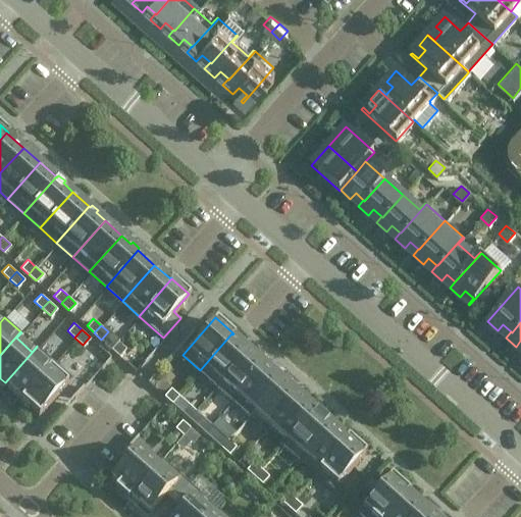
[(216,384),(248,348),(232,334),(231,333),(200,370),(216,384)]
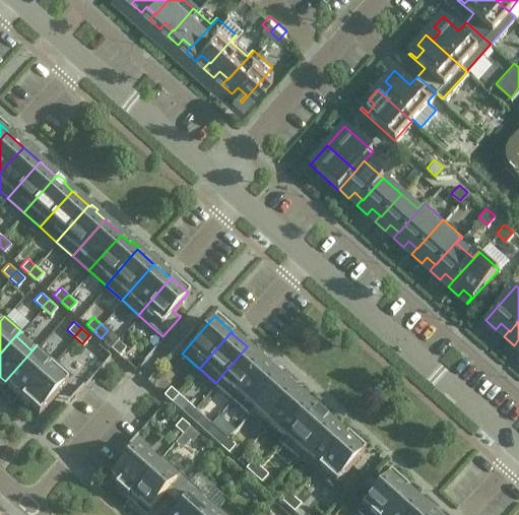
[(125,345),(117,338),(110,345),(118,353),(125,345)]
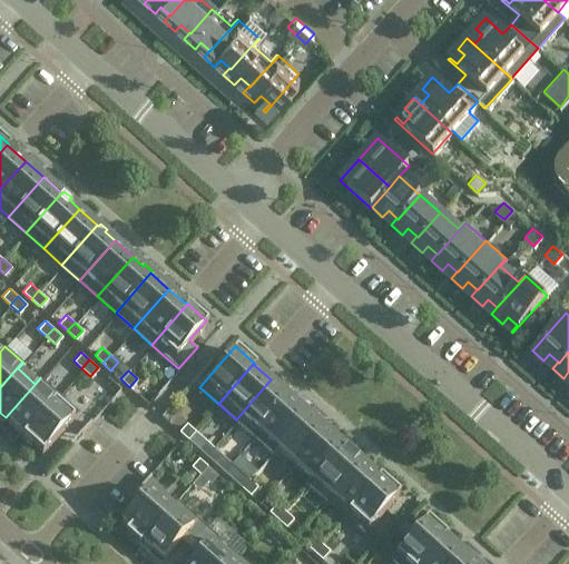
[(22,435),(59,394),(40,378),(6,417),(22,433),(21,434),(22,435)]
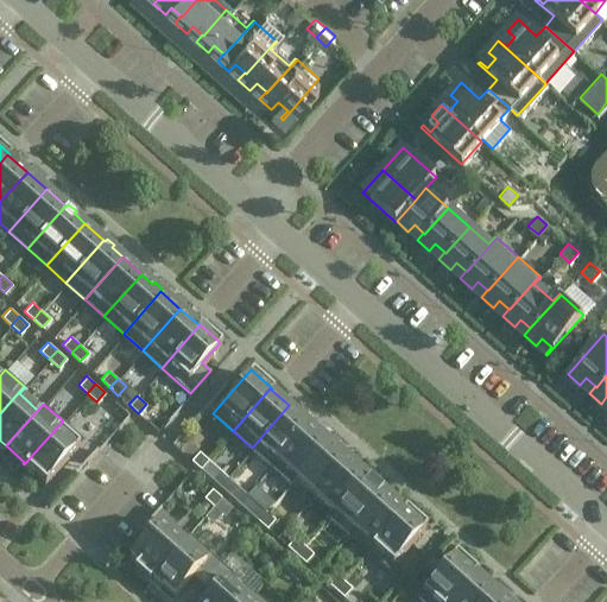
[(271,464),(308,423),(297,413),(299,411),(292,404),(290,406),(289,405),(252,448),(271,464)]
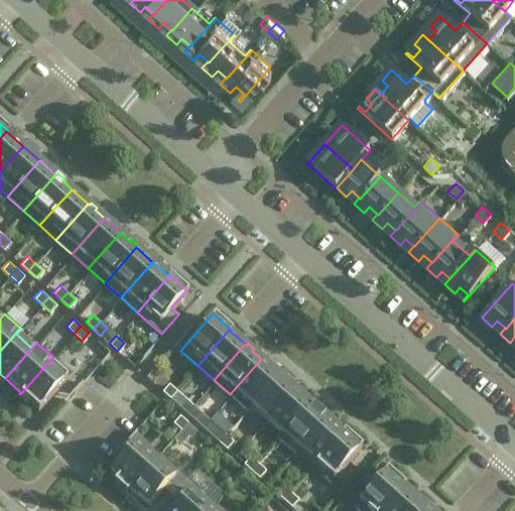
[(53,357),(20,394),(37,409),(70,372),(53,357)]
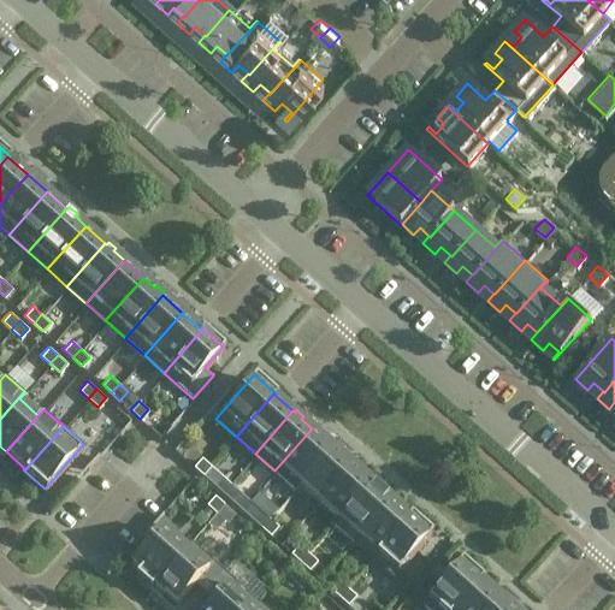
[(300,481),(331,445),(312,428),(275,471),(285,481),(291,475),(300,481)]
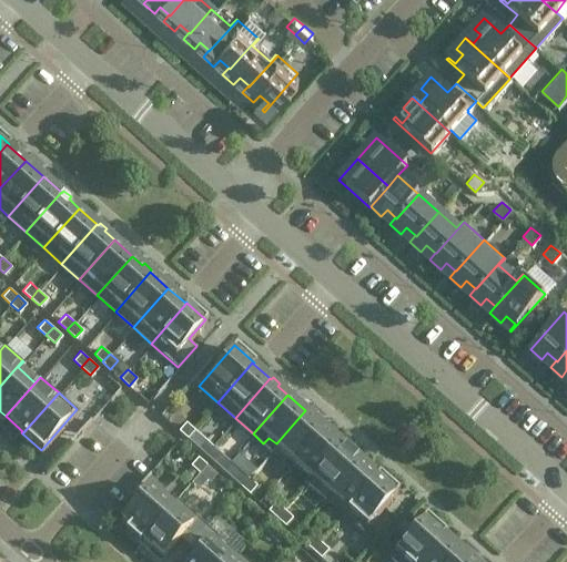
[(294,460),(323,427),(314,418),(315,415),(309,409),(306,411),(305,410),(276,443),(294,460)]
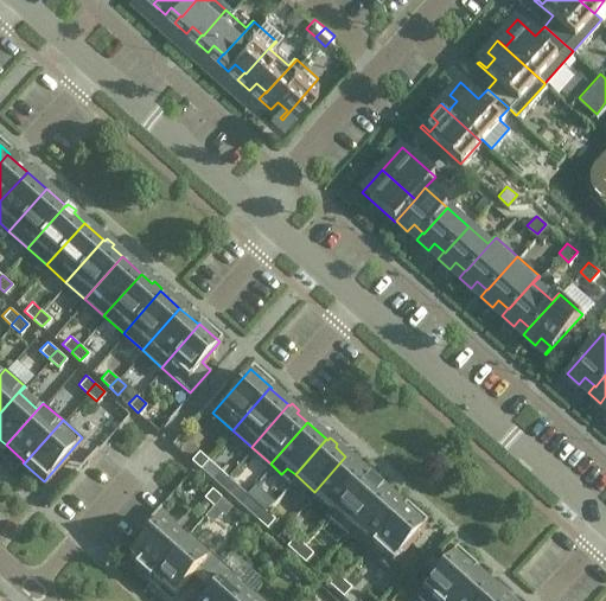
[(206,458),(197,449),(190,459),(199,467),(206,458)]
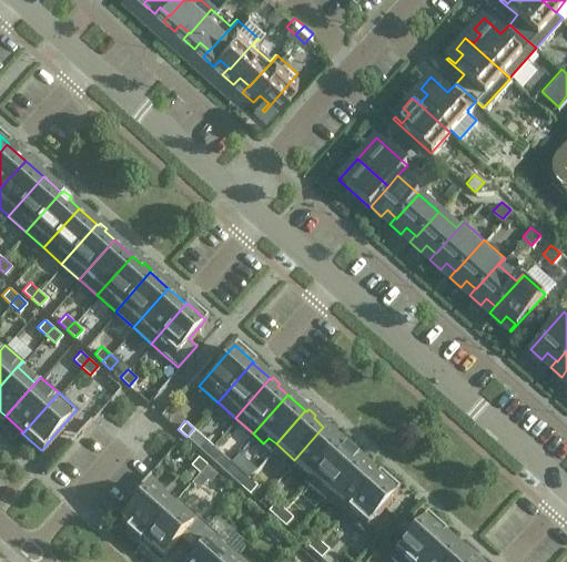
[(312,476),(342,442),(323,427),(294,460),(312,476)]
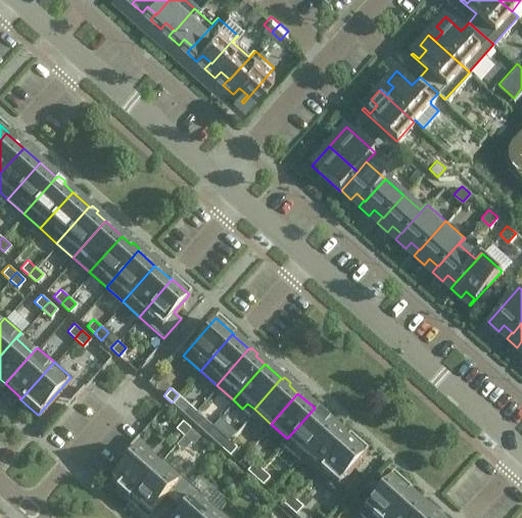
[(180,410),(188,417),(195,409),(187,403),(180,410)]
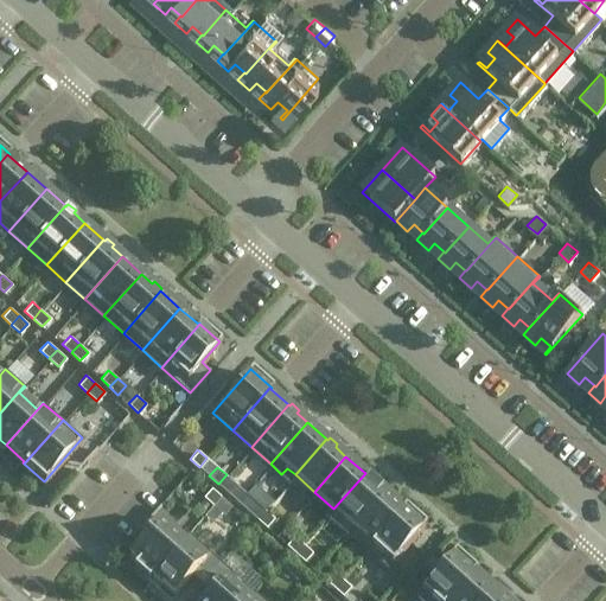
[(346,532),(384,490),(383,490),(386,487),(378,480),(376,483),(365,473),(333,509),(327,516),(346,532)]
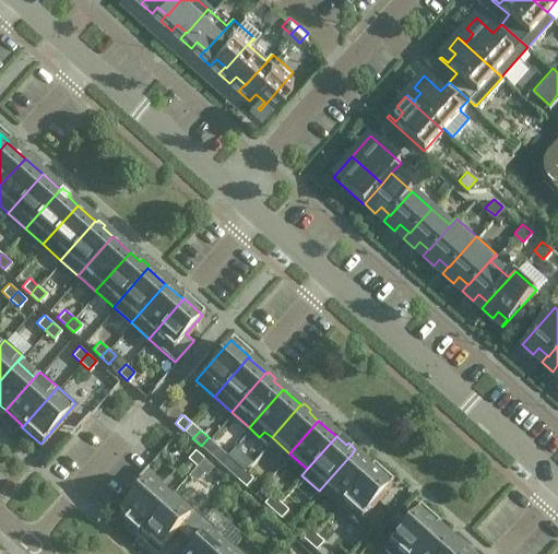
[(216,445),(209,437),(201,446),(210,454),(216,445)]
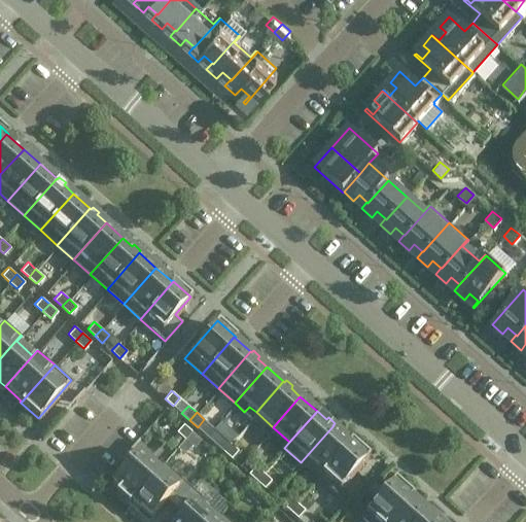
[(213,424),(229,440),(237,431),(220,416),(213,424)]
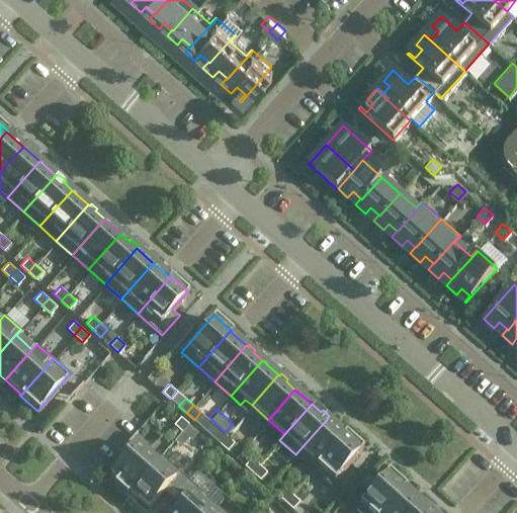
[(188,423),(180,415),(173,423),(181,430),(188,423)]
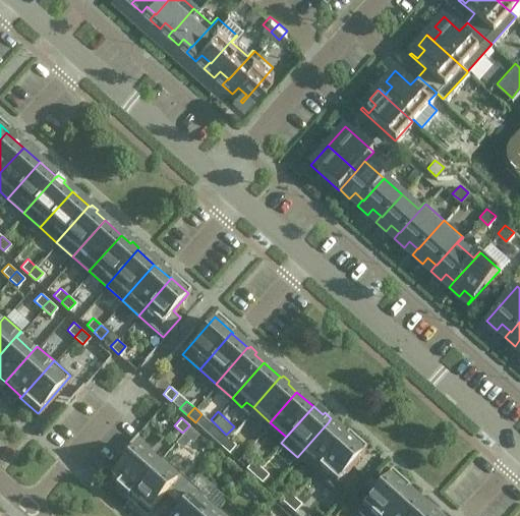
[(346,436),(345,435),(330,420),(297,457),(313,471),(346,436)]
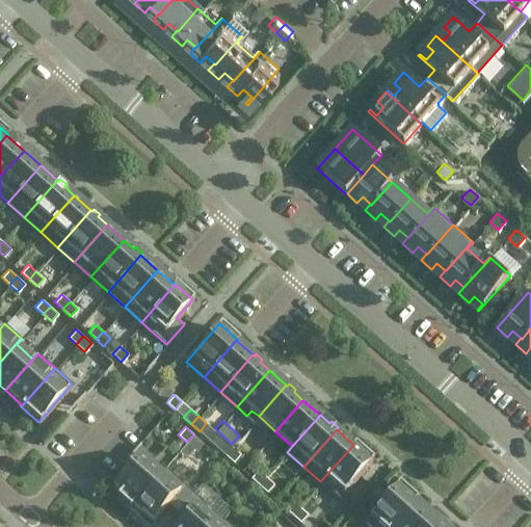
[(217,447),(224,454),(232,446),(223,439),(217,447)]
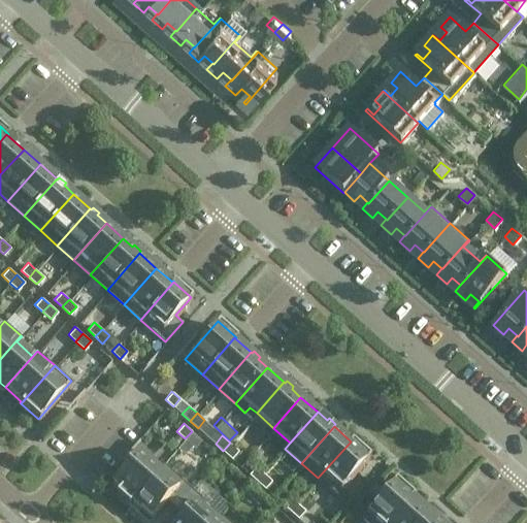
[(369,456),(351,439),(350,440),(351,442),(318,478),(335,493),(369,456)]
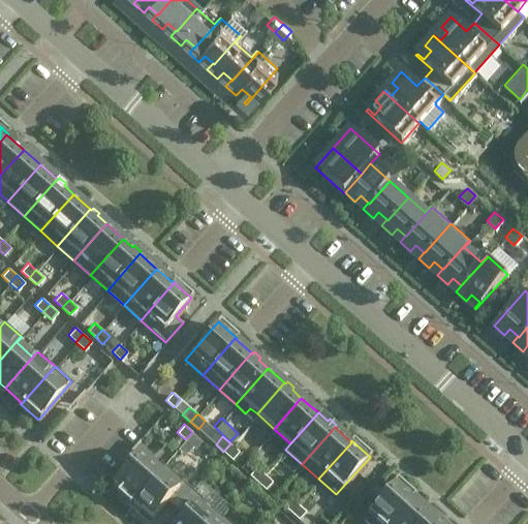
[(238,451),(230,443),(223,452),(231,459),(238,451)]
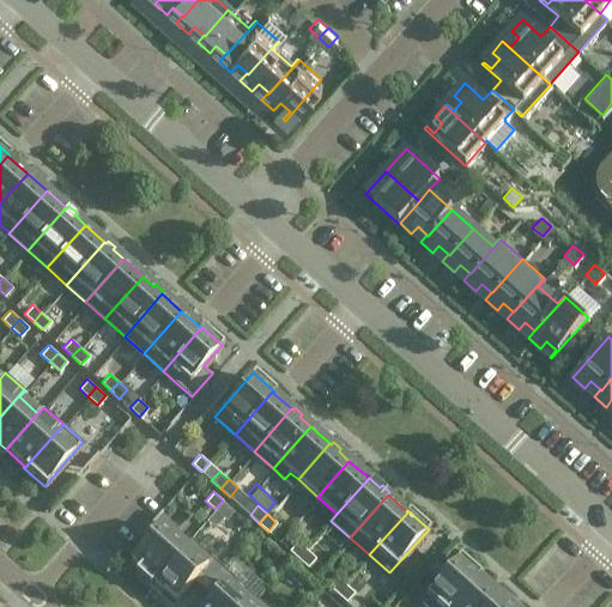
[(151,580),(189,536),(183,542),(162,523),(129,559),(137,566),(133,571),(149,584),(152,581),(151,580)]
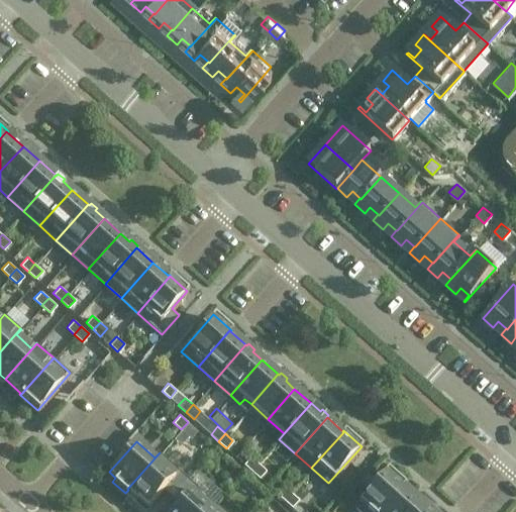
[(171,495),(187,477),(160,452),(127,489),(128,490),(137,497),(134,501),(144,509),(147,505),(163,488),(171,495)]
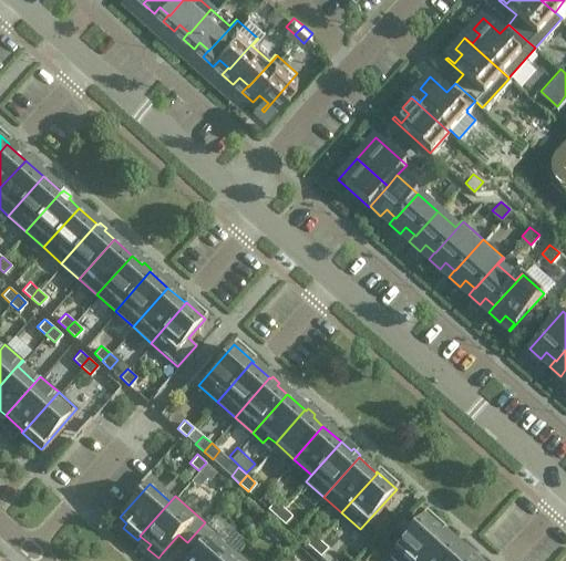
[(267,508),(275,515),(283,507),(274,499),(267,508)]
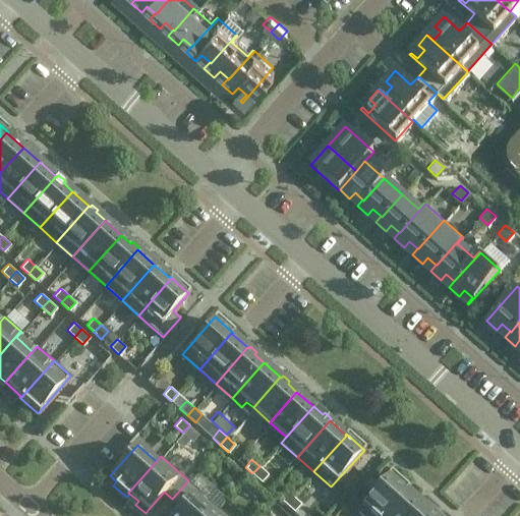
[(268,473),(260,466),(252,473),(261,480),(268,473)]
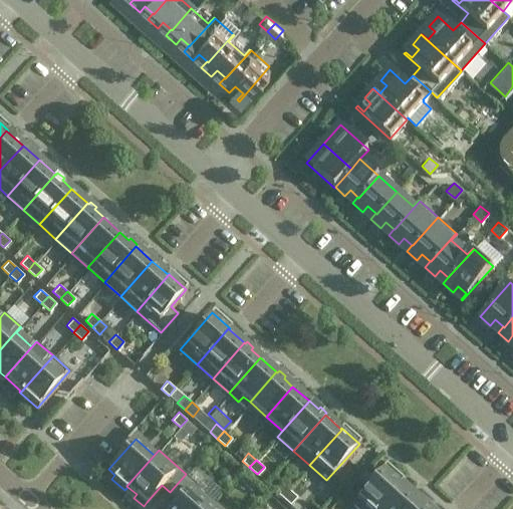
[(358,508),(375,508),(401,481),(383,466),(351,502),(358,508)]
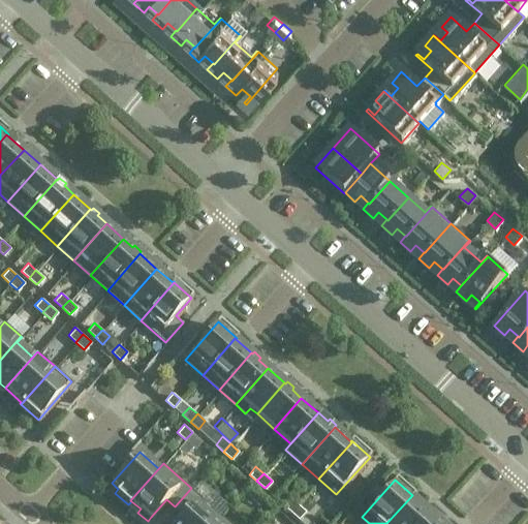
[(208,523),(219,513),(191,488),(175,506),(183,515),(174,523),(208,523)]
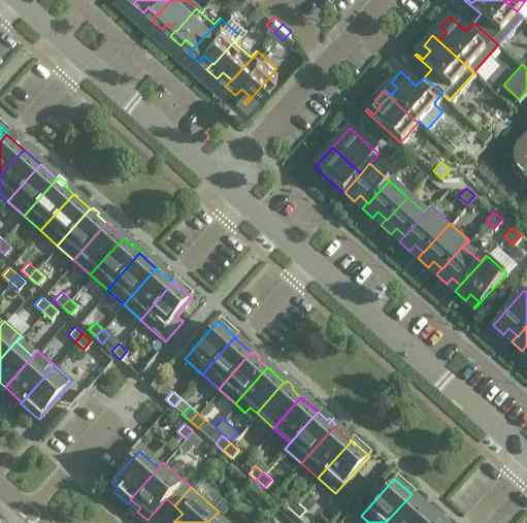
[(416,522),(428,510),(412,496),(413,495),(412,494),(386,522),(416,522)]
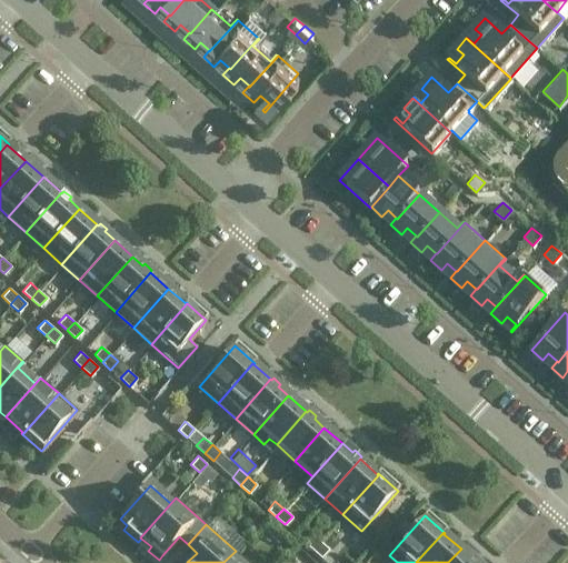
[(312,549),(319,541),(311,533),(304,541),(312,549)]
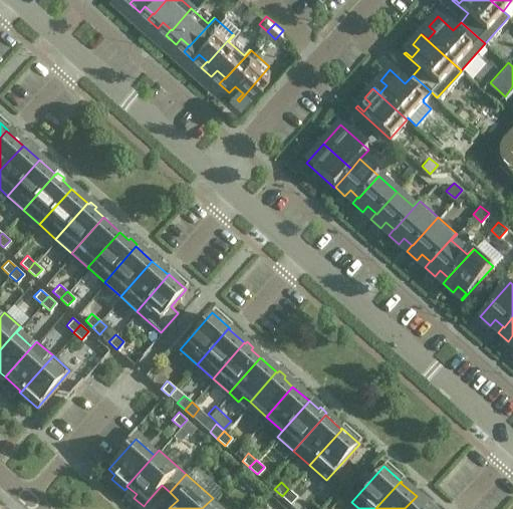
[(296,496),(288,489),(282,496),(289,503),(296,496)]
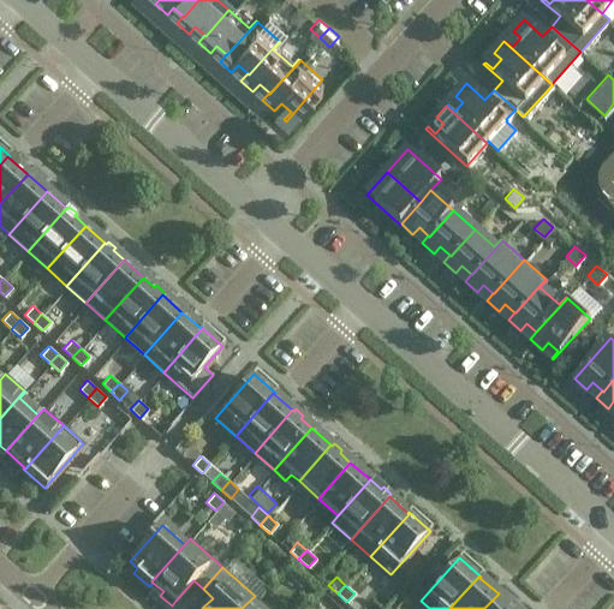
[(514,608),(507,602),(508,599),(501,592),(499,595),(499,593),(484,608),(514,608)]
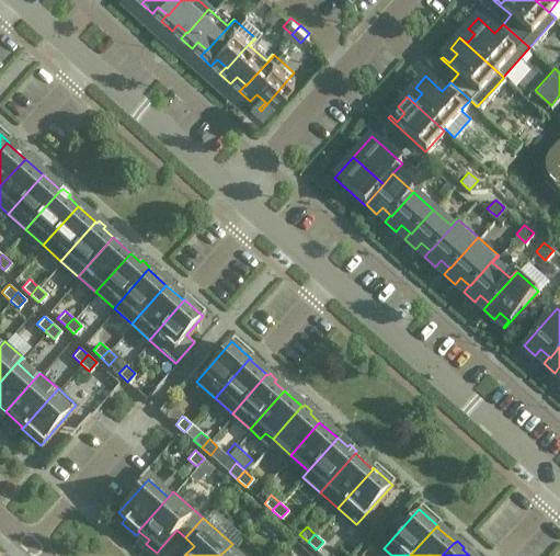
[(244,555),(232,544),(220,555),(244,555)]
